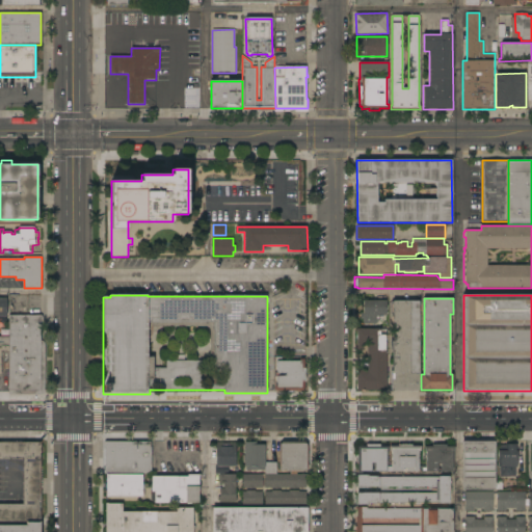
[(387,300),(387,316),(378,316),(378,322),(376,322),(376,324),(363,324),(363,320),(361,320),(361,313),(364,313),(364,300),(387,300)]
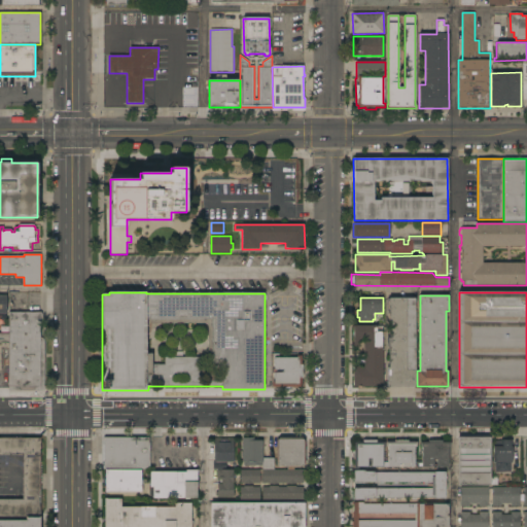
[(415,387),(387,387),(387,367),(388,367),(388,299),(415,299),(415,387)]
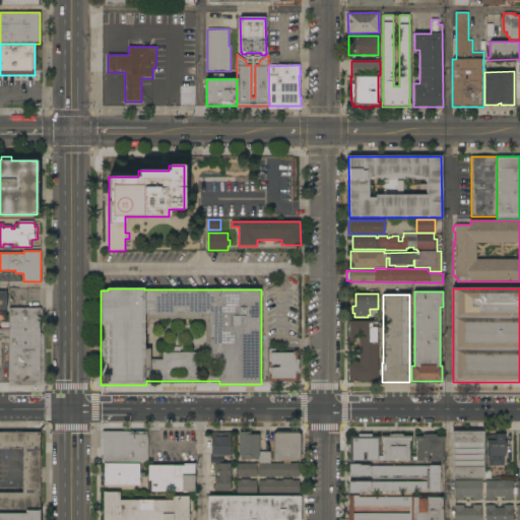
[(9,329),(9,309),(42,308),(43,317),(40,317),(40,333),(42,333),(44,336),(44,386),(8,386),(8,343),(9,329)]
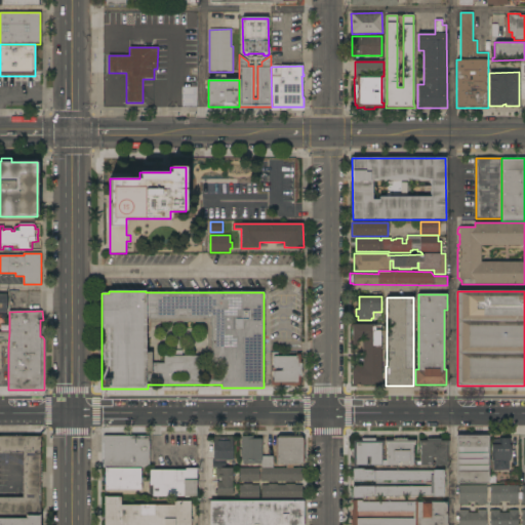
[(352,385),(352,365),(359,365),(359,366),(362,366),(362,337),(359,337),(359,341),(358,341),(358,345),(357,346),(354,346),(352,345),(352,325),(381,325),(381,385),(352,385)]
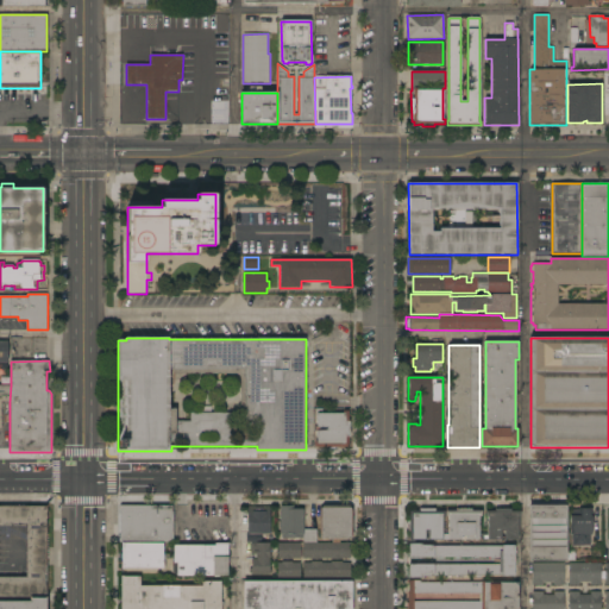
[(2,402),(1,429),(0,429),(0,385),(11,385),(10,402),(2,402)]
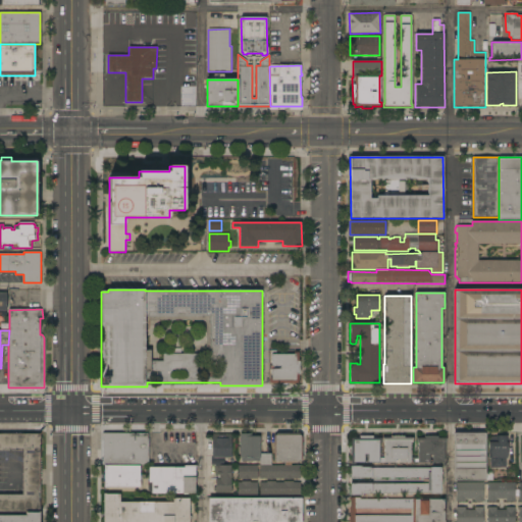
[(299,361),(300,361),(300,374),(299,374),(299,383),(269,383),(269,378),(271,378),(271,370),(269,370),(269,366),(271,366),(271,351),(276,351),(276,354),(294,355),(294,352),(299,352),(299,361)]
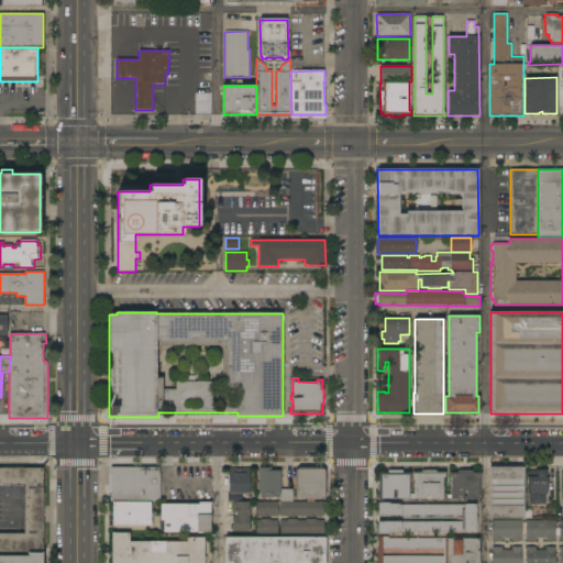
[(159,467),(159,501),(110,501),(111,467),(159,467)]
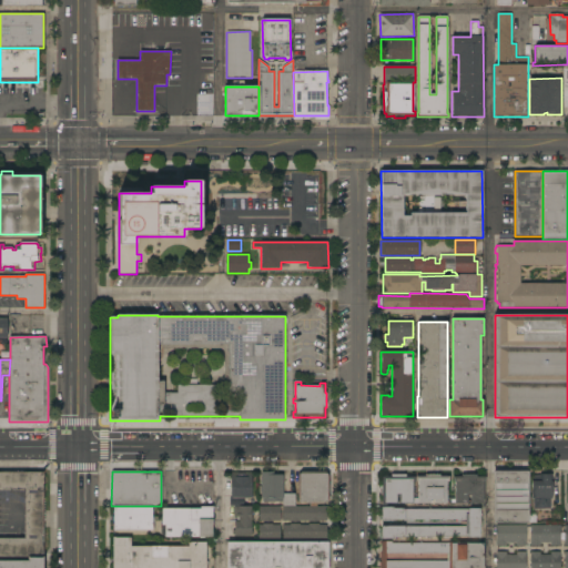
[(283,498),(282,498),(282,501),(262,501),(262,498),(261,498),(261,493),(260,493),(260,487),(261,487),(261,472),(269,472),(269,475),(283,475),(283,498)]
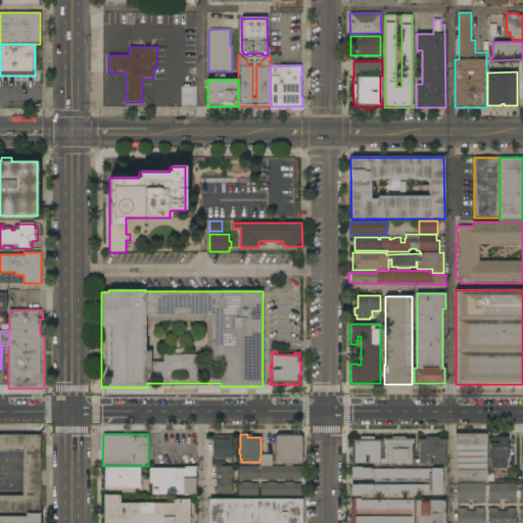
[(302,462),(301,462),(301,463),(291,463),(291,466),(301,466),(301,480),(294,480),(284,480),(276,480),(276,481),(267,481),(267,480),(260,480),(260,467),(285,467),(285,463),(276,463),(276,462),(274,462),(274,437),(276,437),(276,436),(277,436),(277,434),(300,434),(300,436),(301,436),(301,437),(302,437),(302,462)]
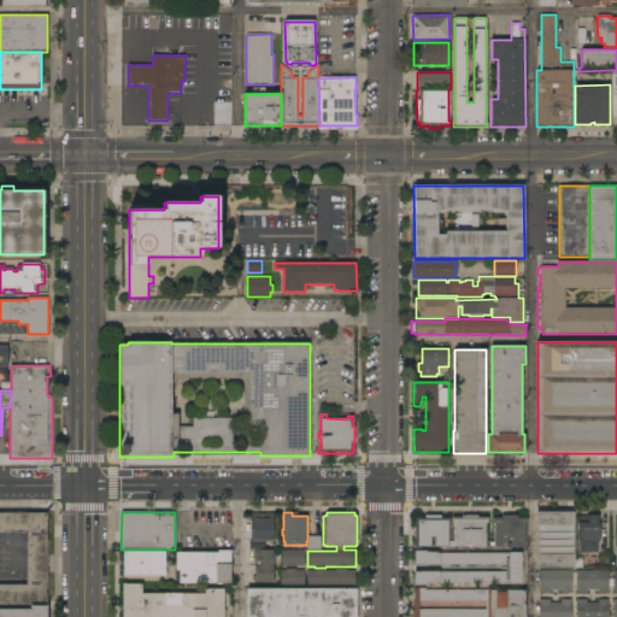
[(574,512),(574,569),(535,569),(536,512),(574,512)]
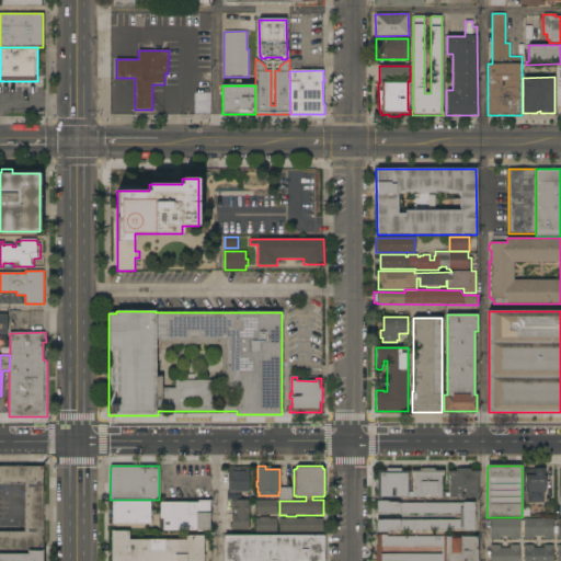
[(0,550),(0,467),(43,467),(44,550),(27,550),(0,550)]
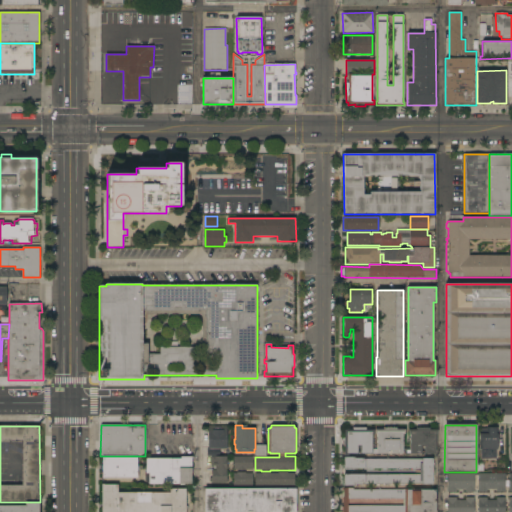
[(217,449),(217,450),(220,450),(220,455),(217,455),(217,457),(206,456),(206,449),(208,449),(208,426),(227,426),(227,449),(217,449)]
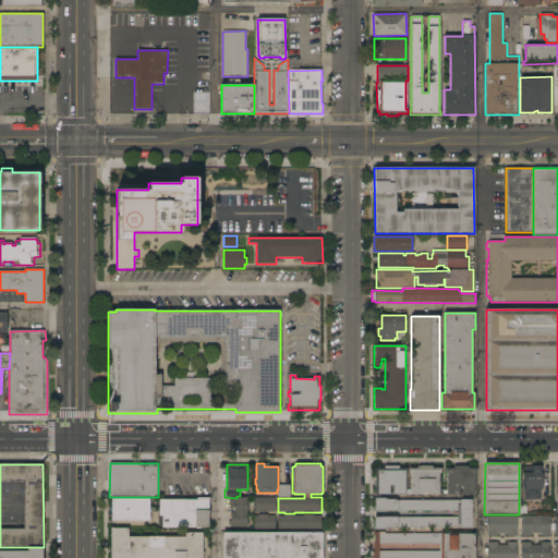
[(524,500),(524,490),(522,490),(522,468),(531,468),(531,465),(543,465),(543,490),(541,490),(541,500),(524,500)]
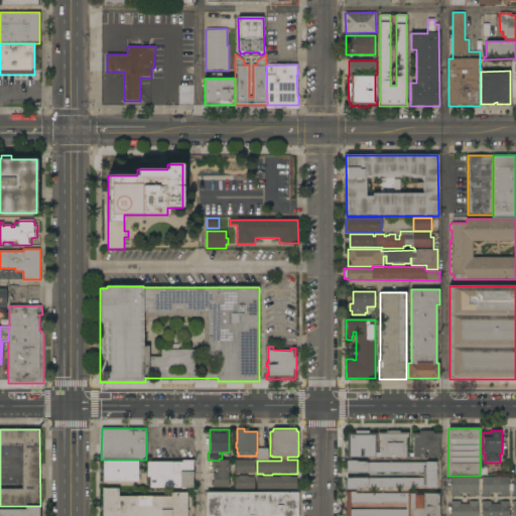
[(419,433),(419,431),(432,431),(432,433),(441,433),(441,437),(439,437),(439,458),(428,458),(428,460),(424,460),(424,458),(413,458),(413,457),(406,458),(395,458),(395,460),(391,460),(391,458),(380,458),(380,457),(375,457),(375,458),(347,458),(347,450),(347,441),(347,433),(356,433),(356,431),(369,431),(369,433),(377,433),(377,437),(375,437),(375,453),(380,453),(380,437),(378,437),(378,432),(386,432),(386,431),(399,431),(399,432),(408,432),(408,437),(406,437),(406,453),(413,453),(413,437),(411,437),(411,433),(419,433)]
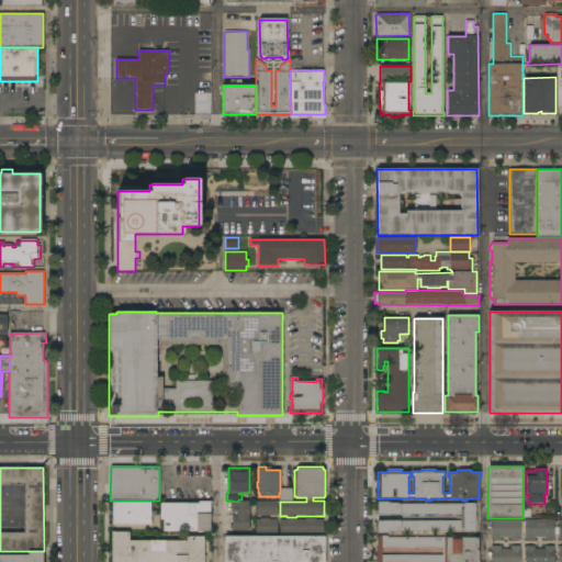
[(292,501),(281,501),(281,489),(292,489),(292,501)]
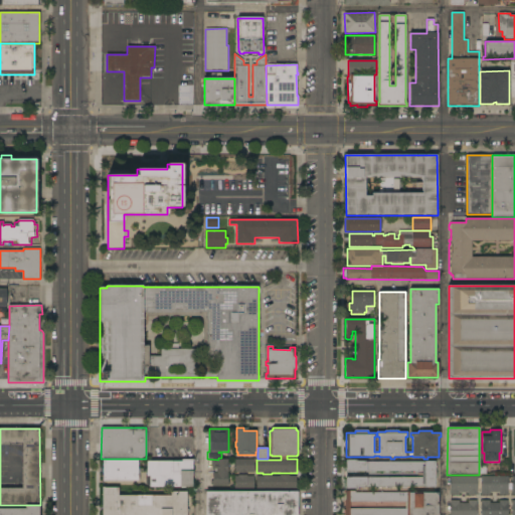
[(138,481),(104,481),(103,481),(103,460),(104,460),(138,460),(138,481)]
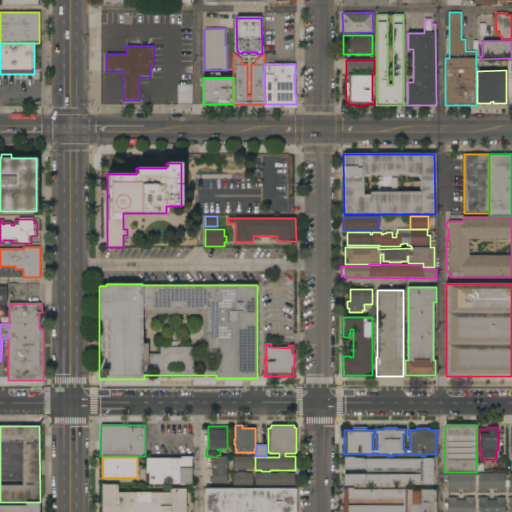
[(181,459),(181,457),(192,457),(192,473),(191,473),(191,484),(179,484),(149,484),(149,473),(146,473),(146,459),(181,459)]
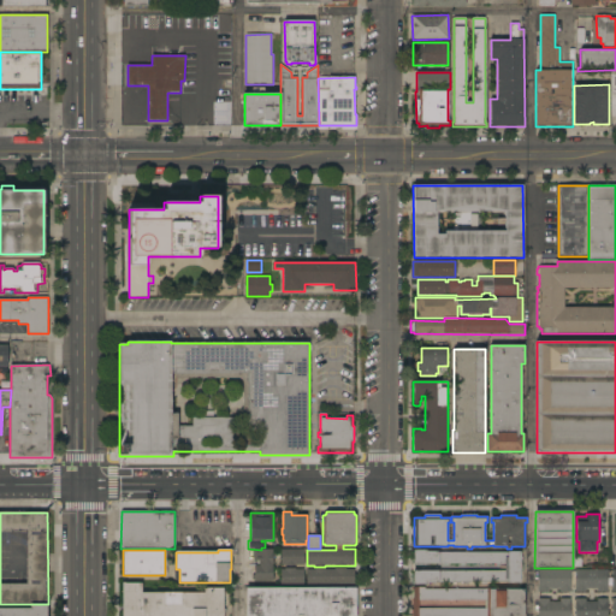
[(254,580),(254,567),(258,567),(258,562),(244,562),(244,550),(273,550),(272,580),(254,580)]
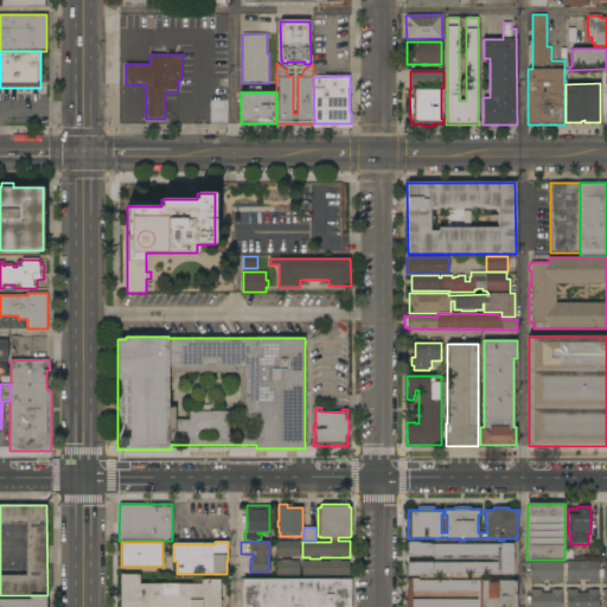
[(299,556),(292,557),(281,557),(276,557),(276,542),(299,542),(299,556)]
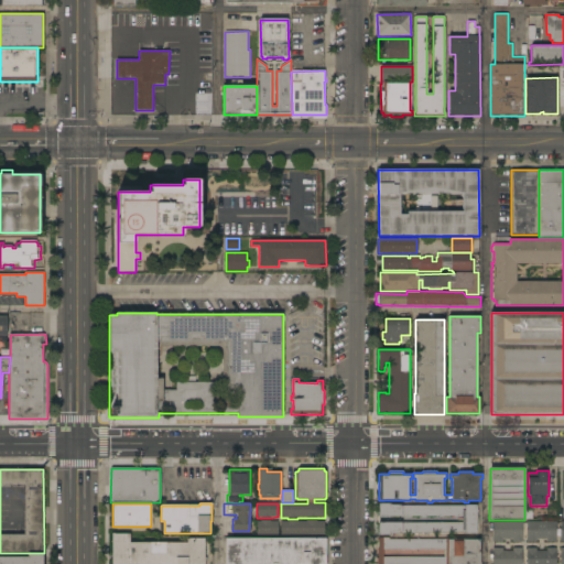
[(379,503),(391,503),(391,506),(426,506),(426,503),(429,503),(429,506),(477,506),(477,534),(465,533),(402,532),(402,534),(399,534),(399,537),(396,537),(396,534),(391,534),(391,535),(379,535),(379,523),(462,523),(463,517),(458,517),(458,518),(454,518),(454,517),(425,517),(425,518),(422,518),(422,517),(411,517),(411,518),(407,518),(407,517),(379,517),(379,503)]
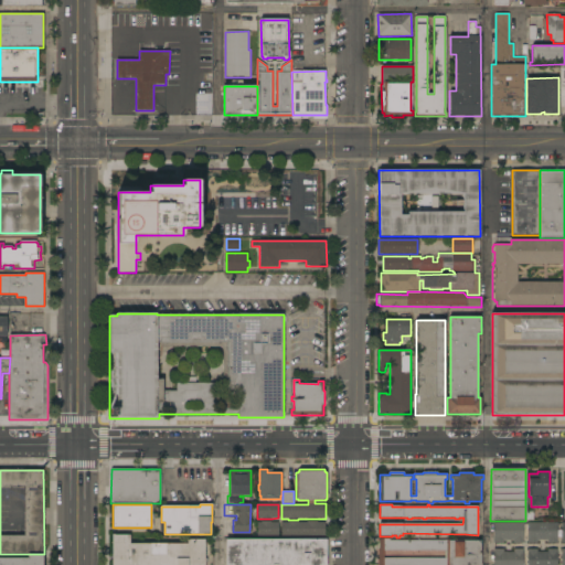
[(257,536),(257,522),(262,522),(262,521),(270,521),(270,522),(279,522),(279,536),(257,536)]
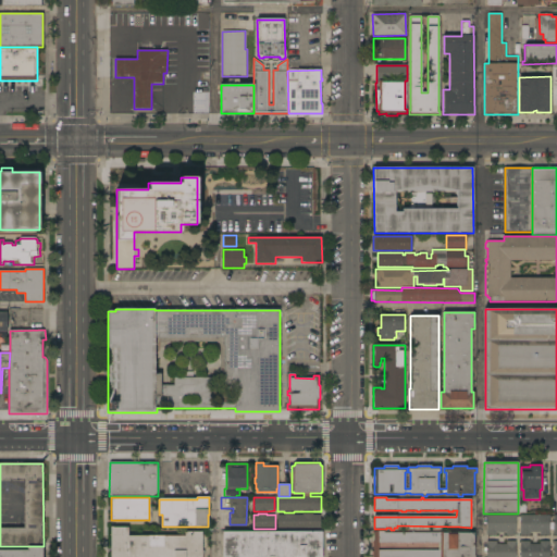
[(277,529),(277,515),(284,515),(284,514),(294,514),(294,515),(302,515),(302,514),(313,514),(313,515),(321,515),(321,529),(277,529)]
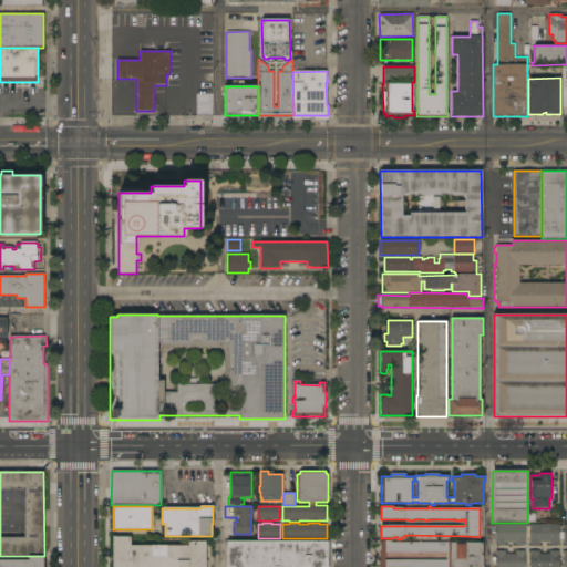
[(526,525),(525,545),(515,545),(516,542),(505,542),(505,545),(495,545),(496,524),(526,525)]
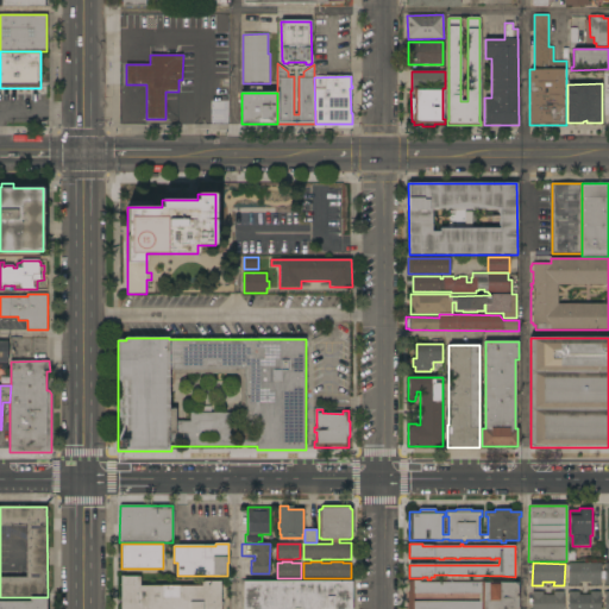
[(601,564),(601,585),(590,585),(591,583),(579,583),(579,585),(569,585),(569,564),(601,564)]
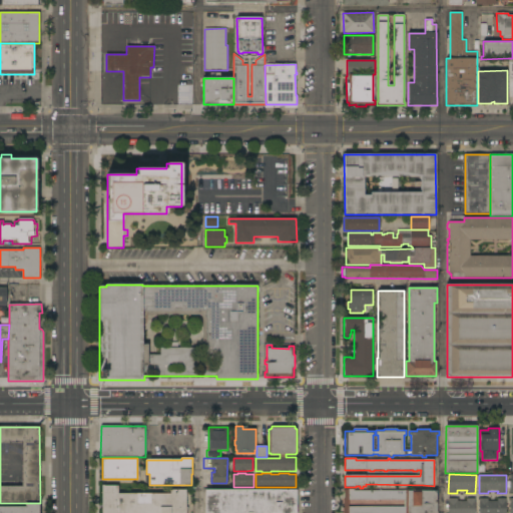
[(102,512),(102,489),(101,489),(101,485),(105,485),(105,486),(118,486),(118,494),(120,494),(120,491),(122,491),(122,494),(170,494),(170,490),(186,490),(186,512),(102,512)]
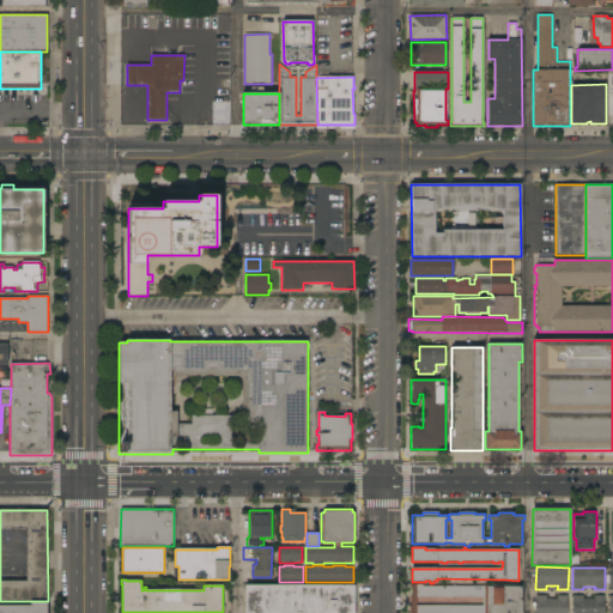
[(522,612),(411,612),(411,595),(411,584),(423,584),(423,587),(486,587),(522,587),(522,612)]
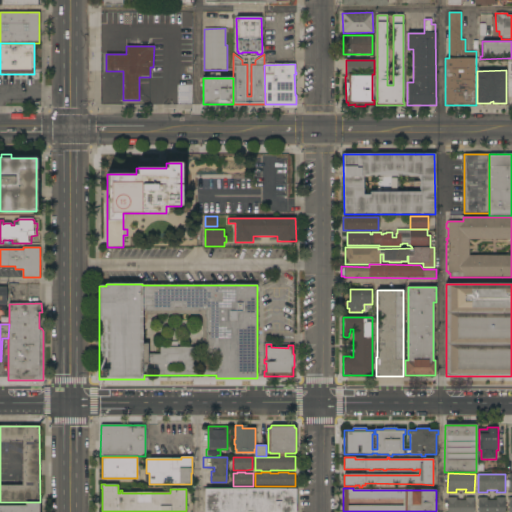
[(296,489),(296,511),(204,511),(204,489),(296,489)]
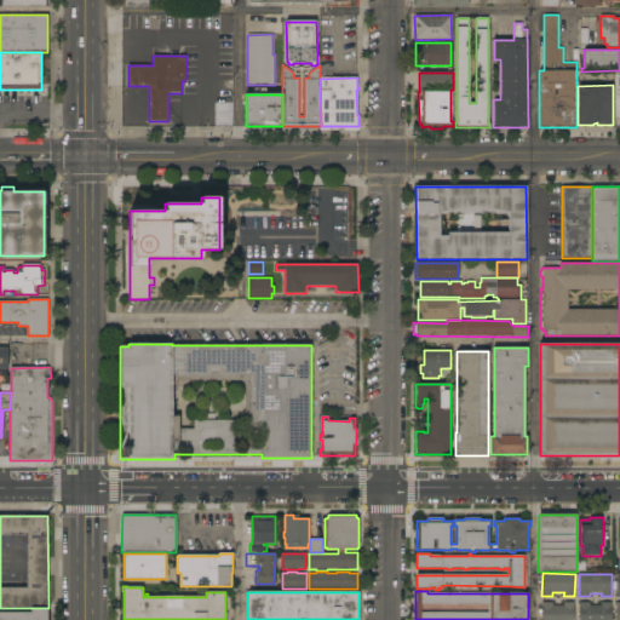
[(541,619),(541,602),(552,603),(552,606),(564,607),(564,603),(574,603),(574,619),(541,619)]
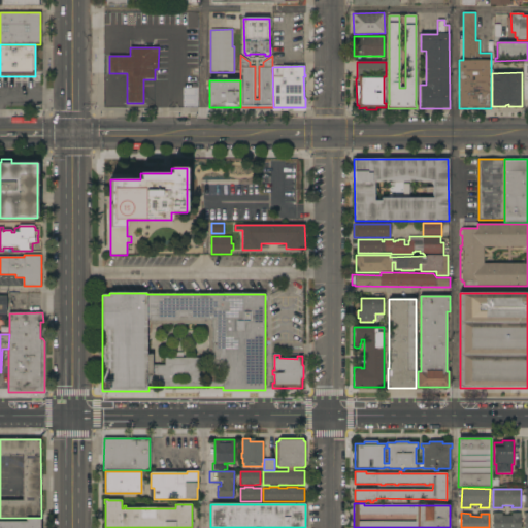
[(493,527),(493,513),(502,514),(502,516),(512,516),(512,513),(521,513),(521,527),(493,527)]
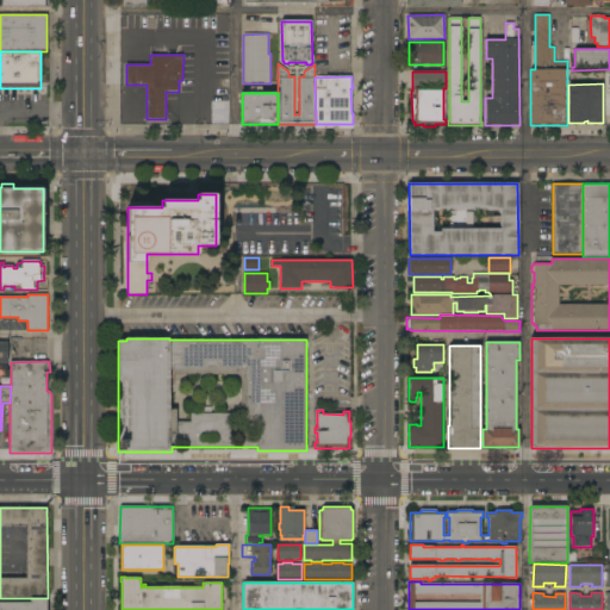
[(48,598),(48,609),(0,609),(0,603),(30,603),(30,598),(48,598)]
